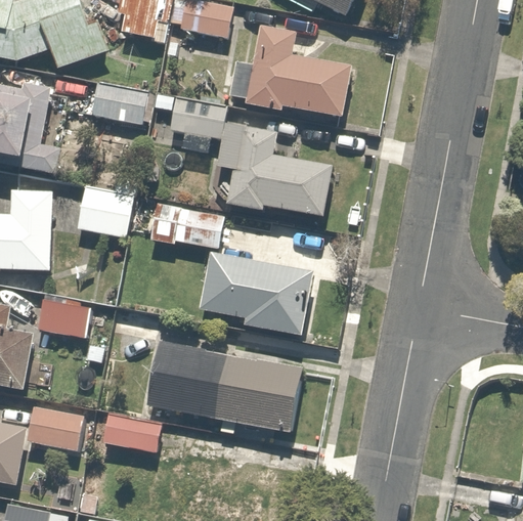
[(0,56),(16,60),(47,51),(54,69),(106,50),(98,20),(90,24),(82,0),(0,0),(0,56)]
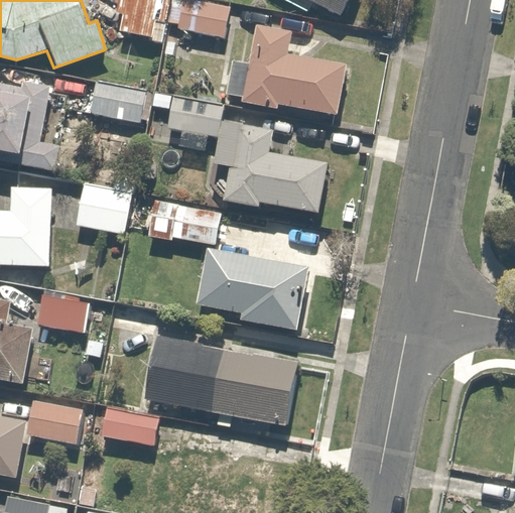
[(117,0),(115,12),(123,13),(121,34),(165,40),(170,0),(117,0)]
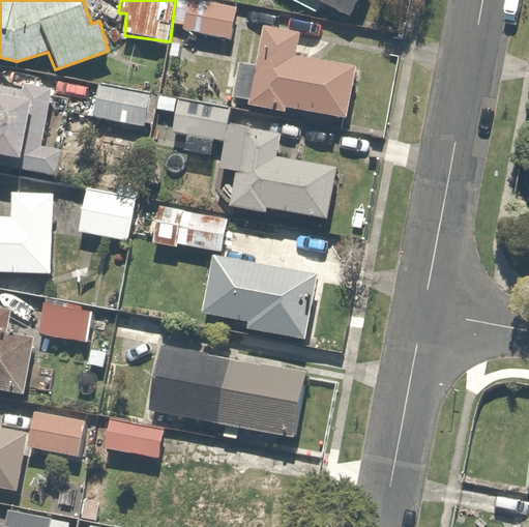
[(185,0),(183,30),(230,34),(233,0),(185,0)]
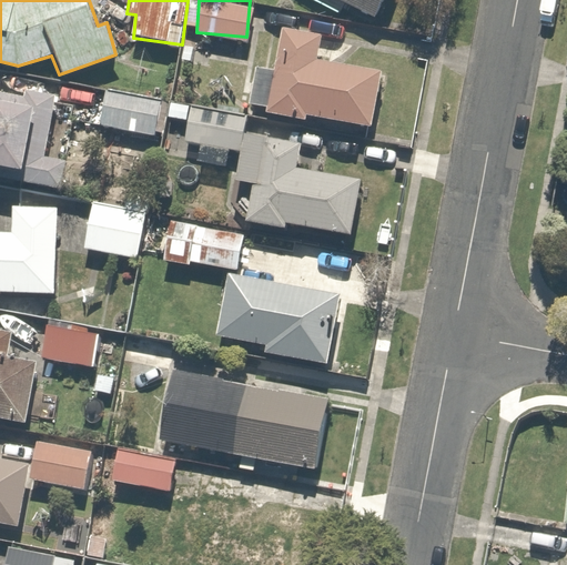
[(340,0),(373,17),(382,0),(340,0)]
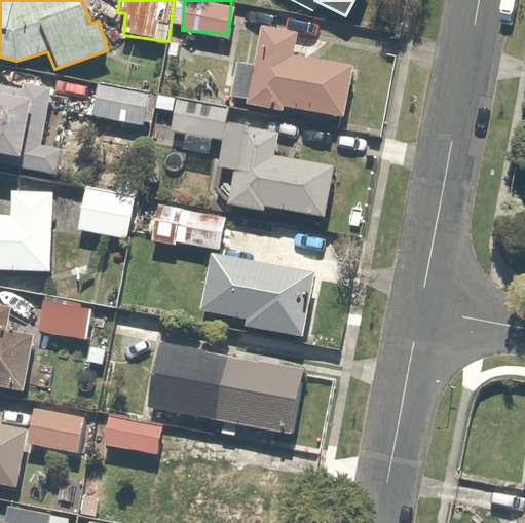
[(287,52),(290,31),(259,27),(249,106),(282,110),(283,105),(345,113),(352,62),(287,52)]
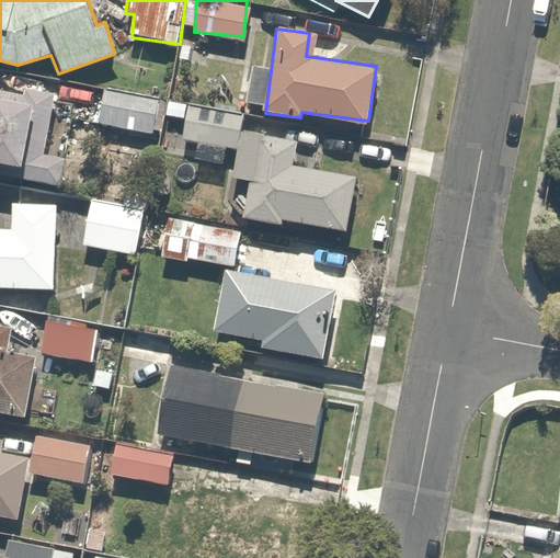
[(157,97),(101,88),(95,122),(151,131),(157,97)]
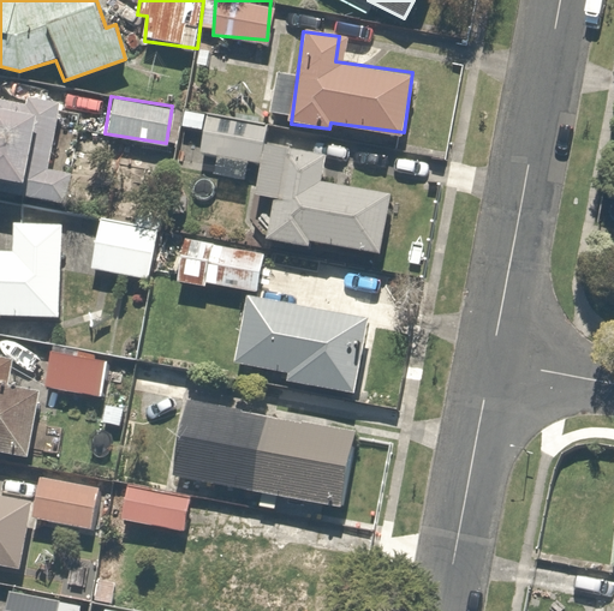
[(0,181),(13,184),(11,195),(59,203),(60,192),(64,193),(67,172),(33,166),(42,109),(0,101),(0,181)]
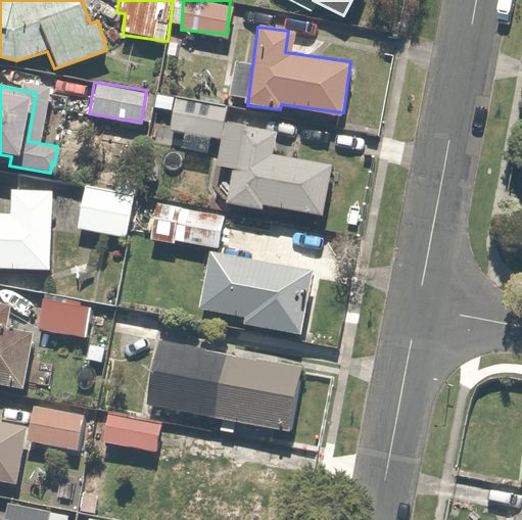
[(224,104),(174,96),(169,128),(219,136),(224,104)]
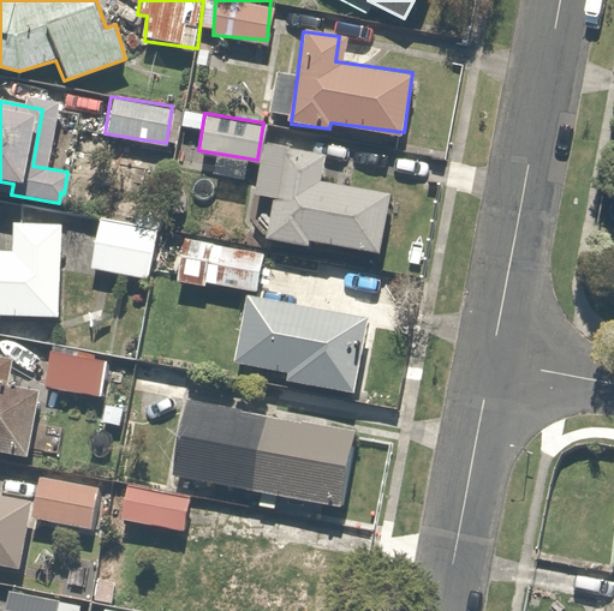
[(313,185),(319,148),(263,141),(256,193),(270,196),(266,237),(381,251),(387,210),(388,196),(313,185)]
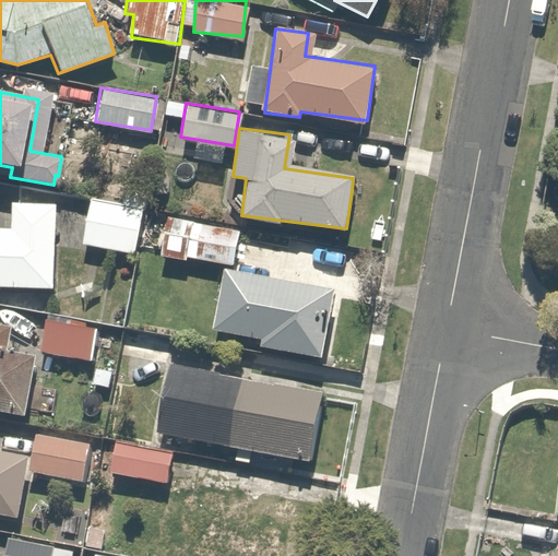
[(144,188),(127,185),(122,209),(109,206),(110,198),(88,194),(80,243),(133,252),(144,188)]
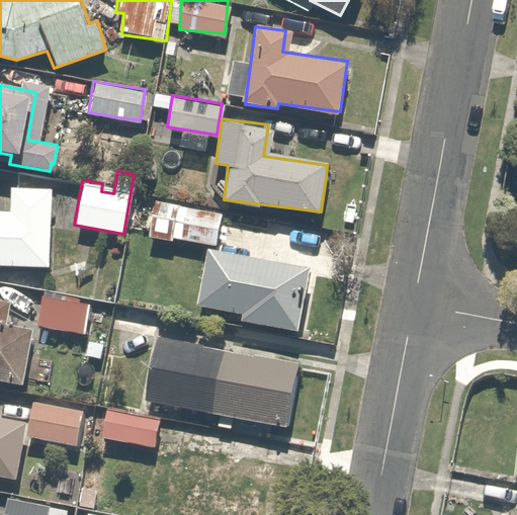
[(53,190),(9,188),(8,211),(0,210),(0,265),(49,268),(53,190)]
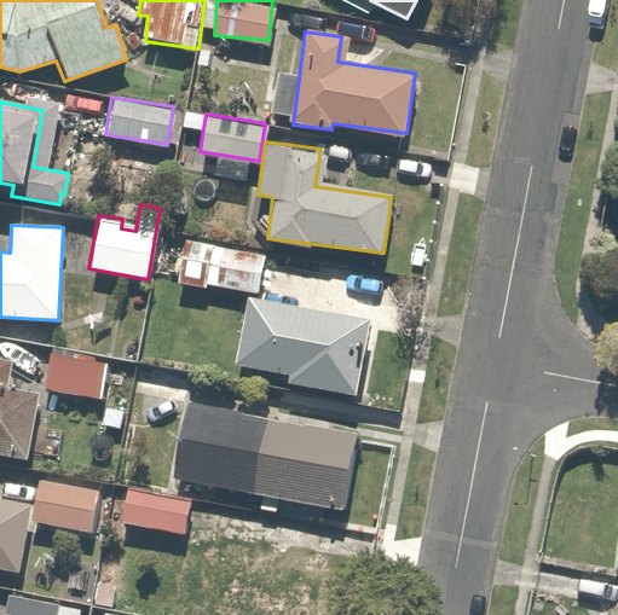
[(209,239),(163,231),(155,277),(201,285),(209,239)]
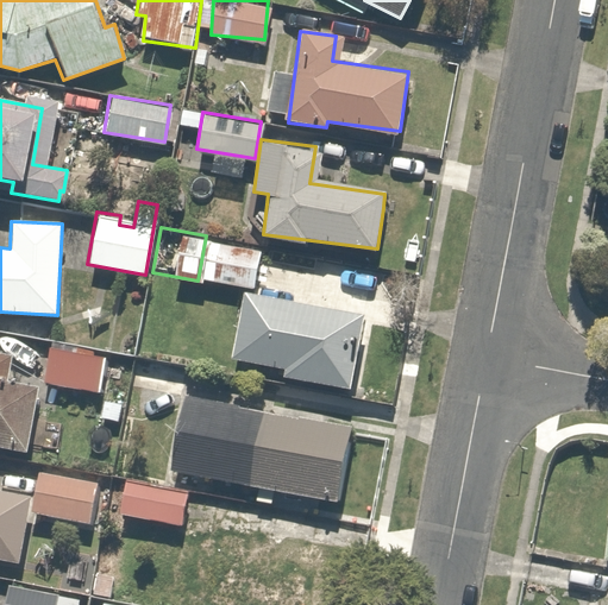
[(254,287),(261,252),(212,243),(205,276),(254,287)]
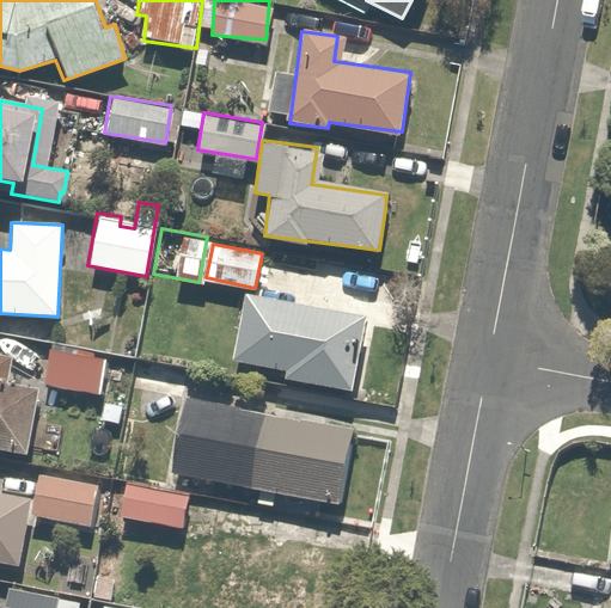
[(231,361),(285,370),(282,381),(346,392),(347,381),(356,384),(368,314),(243,292),(231,361)]
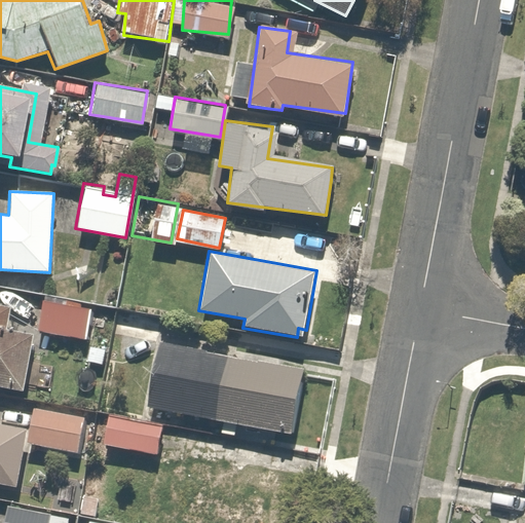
[(94,306),(40,296),(34,328),(87,339),(94,306)]
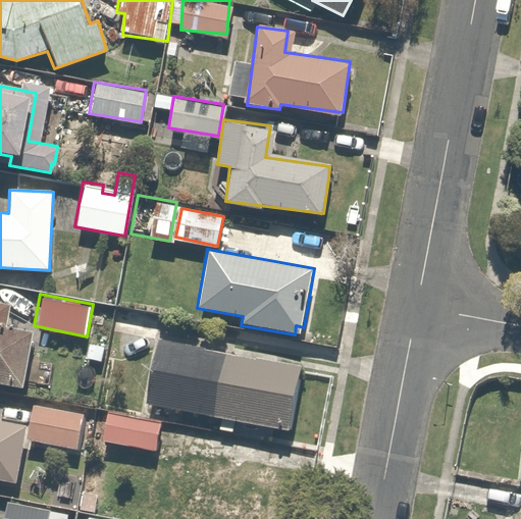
[(0,384),(19,388),(20,382),(24,383),(35,330),(5,324),(9,304),(0,302),(0,384)]
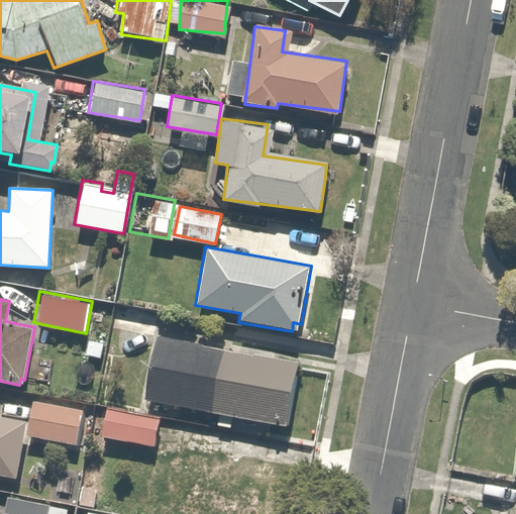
[(296,361),(155,338),(144,401),(286,423),(296,361)]
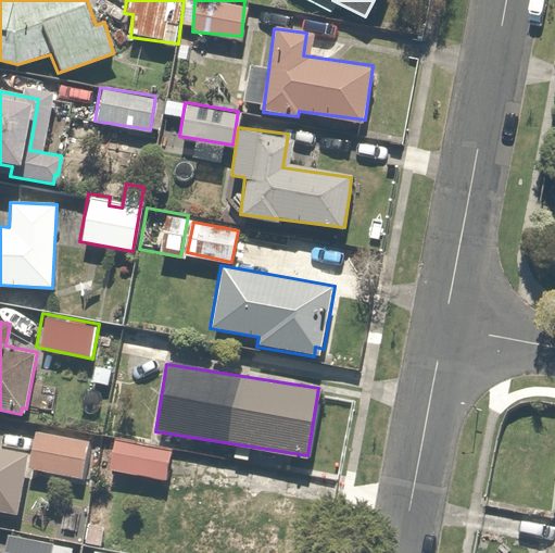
[(86,439),(35,430),(28,467),(80,476),(86,439)]
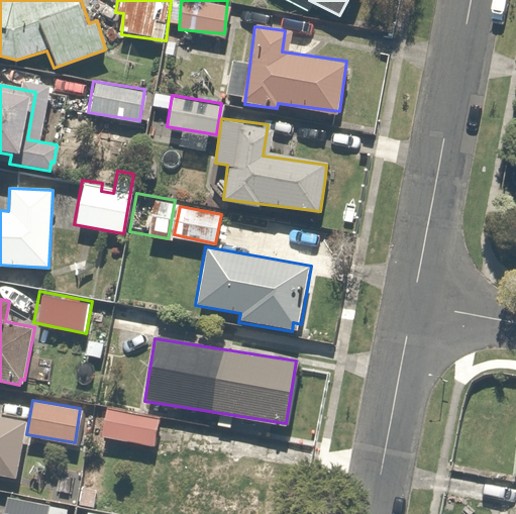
[(158,411),(105,404),(101,436),(153,443),(158,411)]
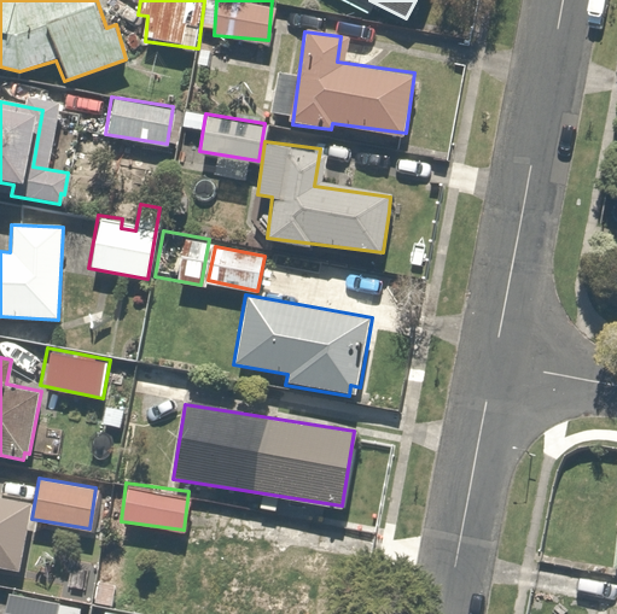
[(0,565),(15,569),(29,504),(0,498),(0,565)]
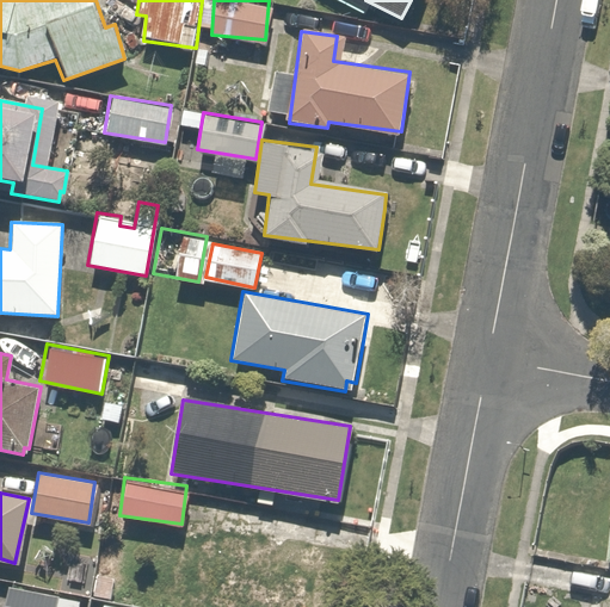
[(76,606),(78,601),(6,587),(1,606),(76,606)]
